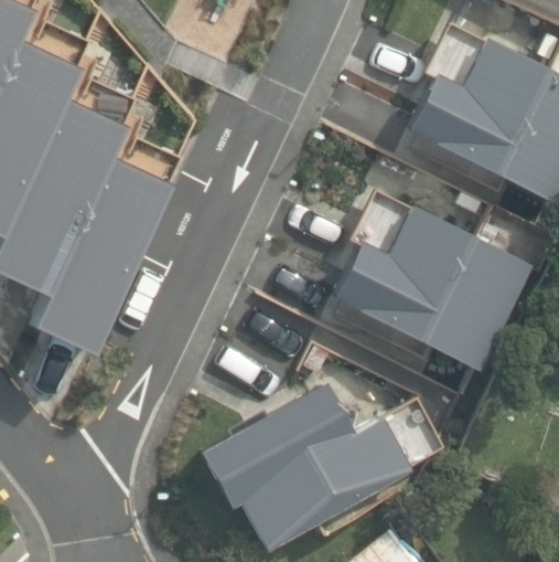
[(92,351),(171,183),(110,155),(125,125),(64,96),(77,67),(64,61),(18,39),(32,8),(13,0),(0,0),(0,273),(42,294),(29,322),(92,351)]
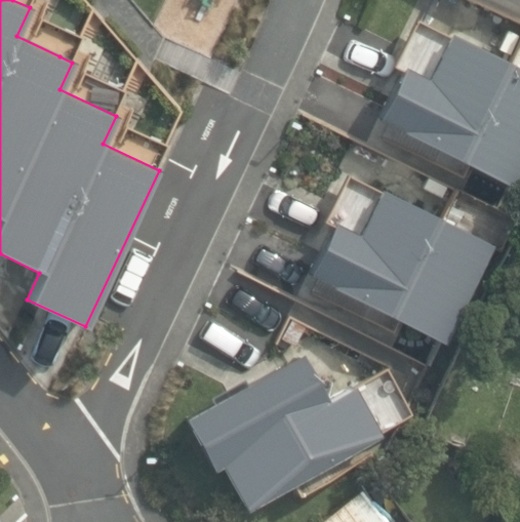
[(517,189),(519,184),(519,67),(420,17),(396,65),(404,69),(378,119),(517,189)]
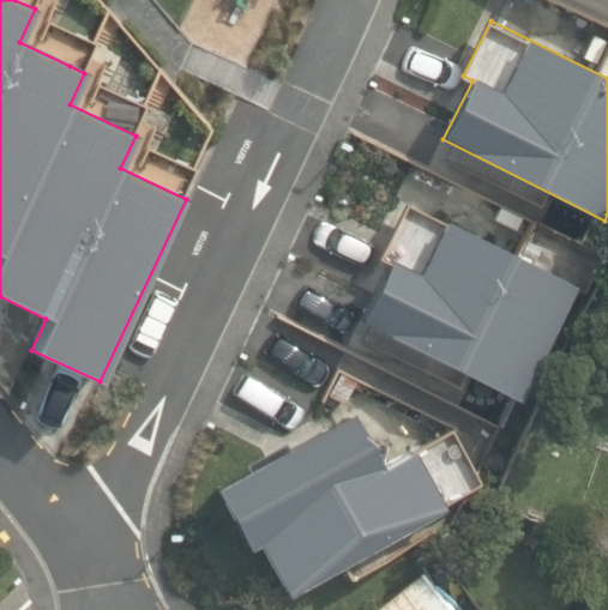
[(523,404),(581,289),(409,203),(380,258),(391,264),(361,322),(523,404)]
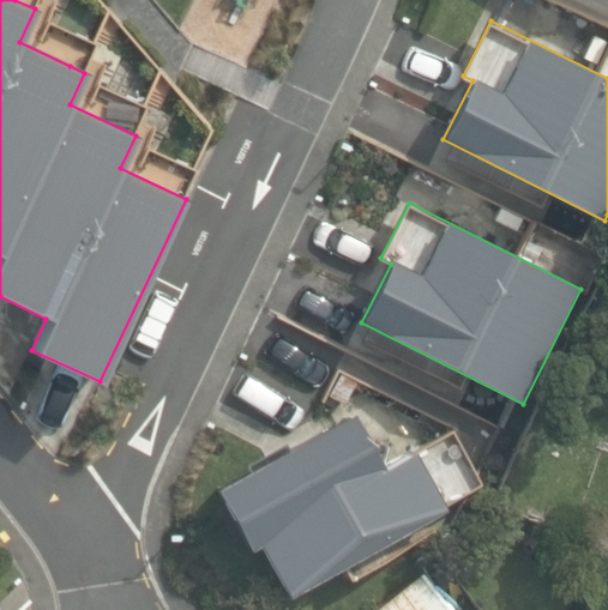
[(371,444),(354,415),(218,489),(251,551),(260,547),(288,598),(449,511),(446,507),(487,487),(455,430),(415,451),(403,427),(371,444)]
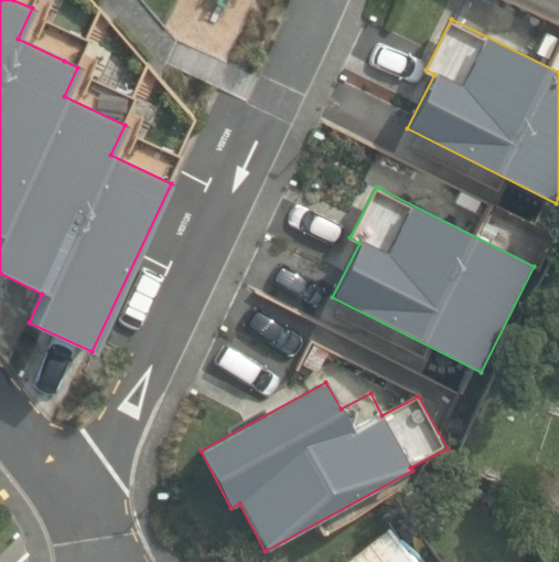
[(430,561),(395,516),(386,522),(393,531),(352,561),(430,561)]
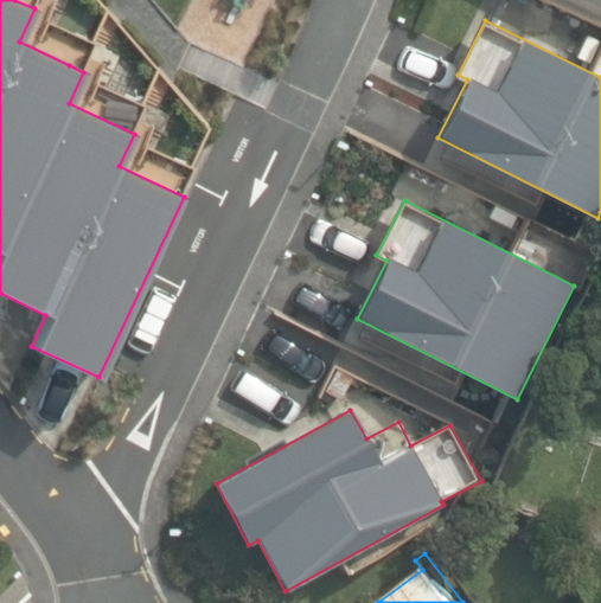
All buildings are outlined.
